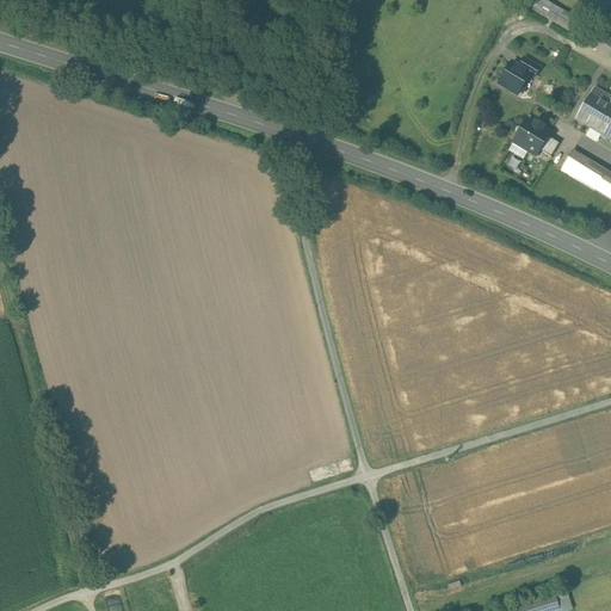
[(610,57),(610,35),(548,0),(537,0),(531,12),(610,57)]
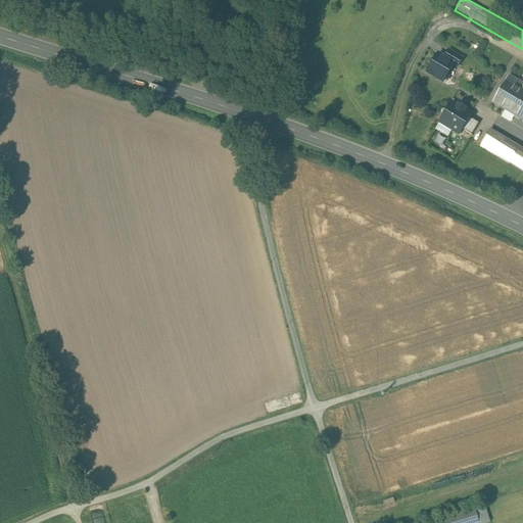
[(463,58),(448,50),(443,57),(454,63),(458,66),(463,58)]
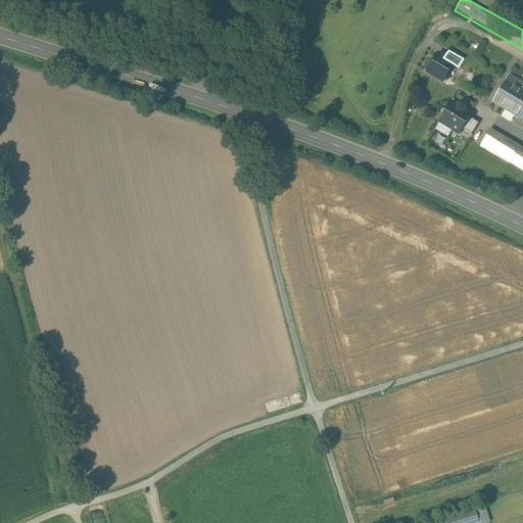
[(443,57),(438,53),(427,72),(443,81),(444,80),(446,81),(450,76),(447,74),(454,63),(443,57)]
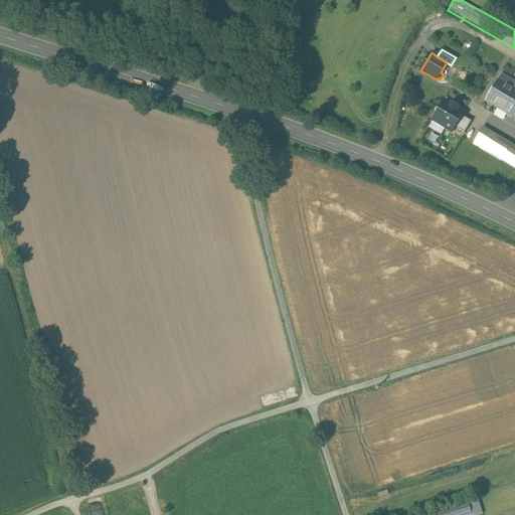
[(514,87),(499,77),(485,101),(501,110),(514,87)]
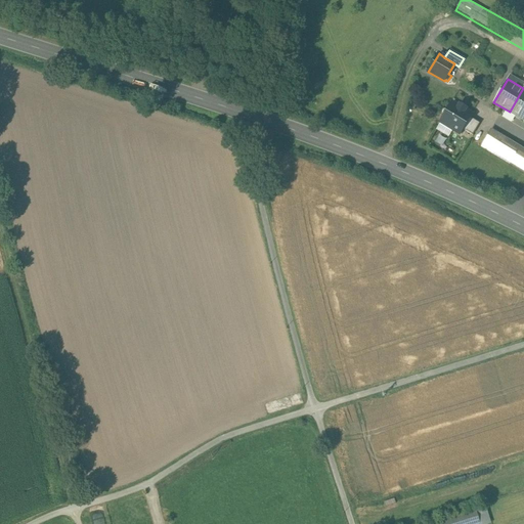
[(523,88),(510,112),(523,120),(523,88)]
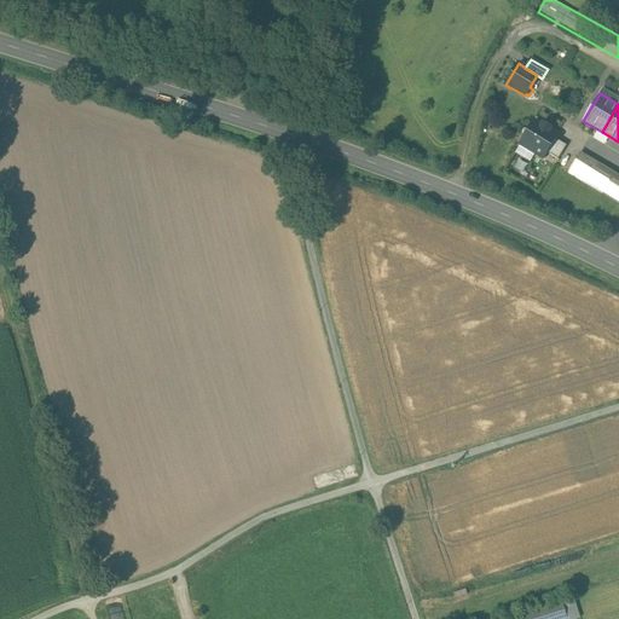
[(542,126),(534,121),(521,144),(543,157),(556,134),(549,131),(550,128),(543,123),(542,126)]
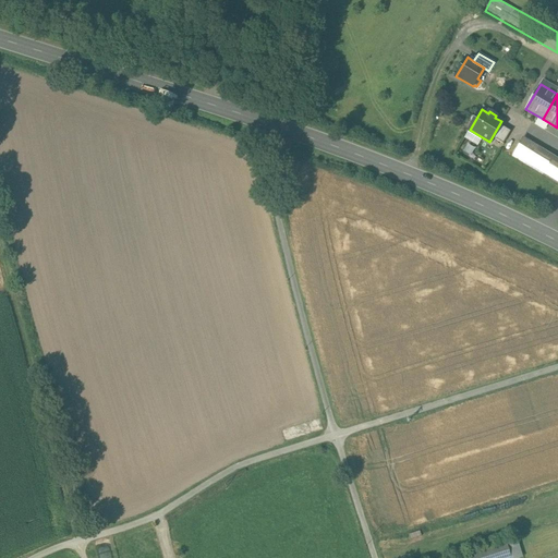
[(557,158),(522,137),(512,155),(557,182),(557,158)]
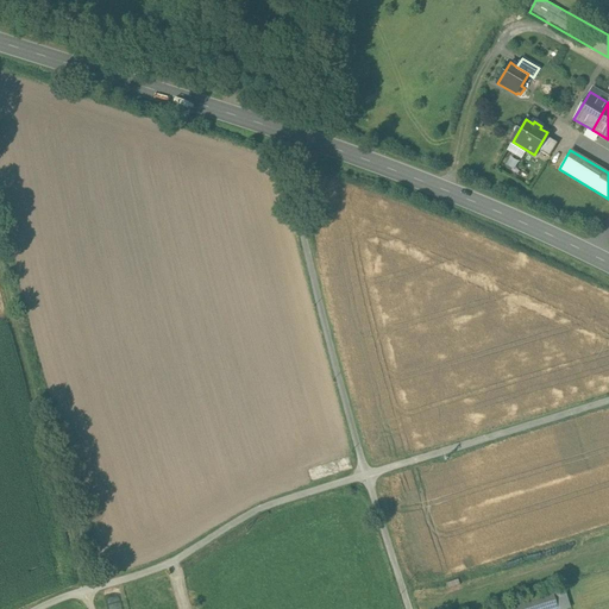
[(564,590),(554,592),(558,608),(565,608),(570,608),(564,590)]
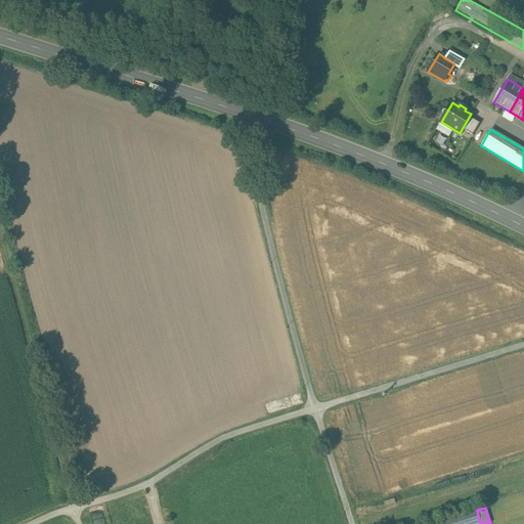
[(480,523),(477,510),(435,523),(480,523)]
